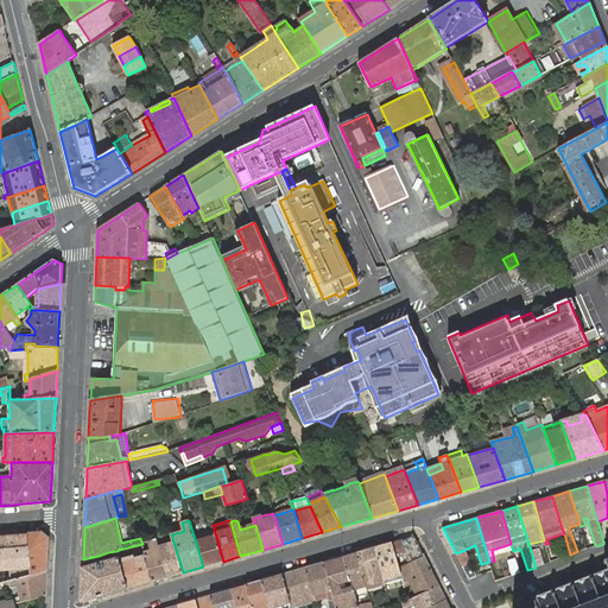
[(0,536),(0,583),(2,583),(6,582),(17,578),(48,571),(49,539),(42,532),(0,536)]
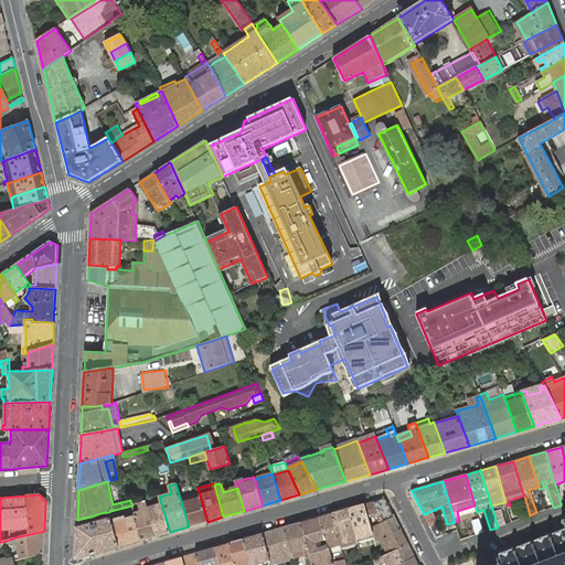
[(156,536),(170,532),(159,497),(146,501),(156,536)]
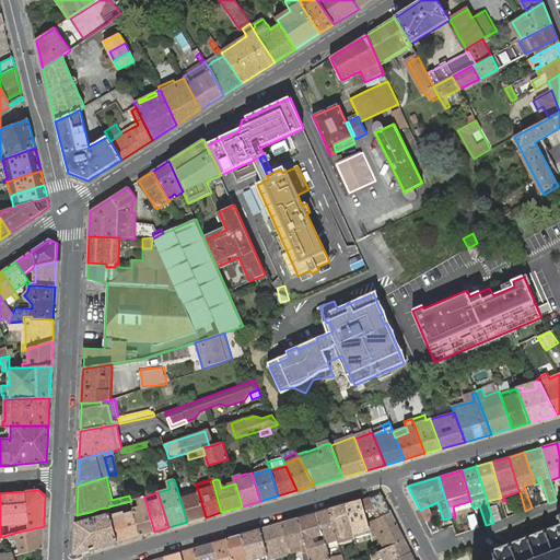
[(382,493),(361,500),(364,513),(377,510),(381,516),(391,512),(382,493)]
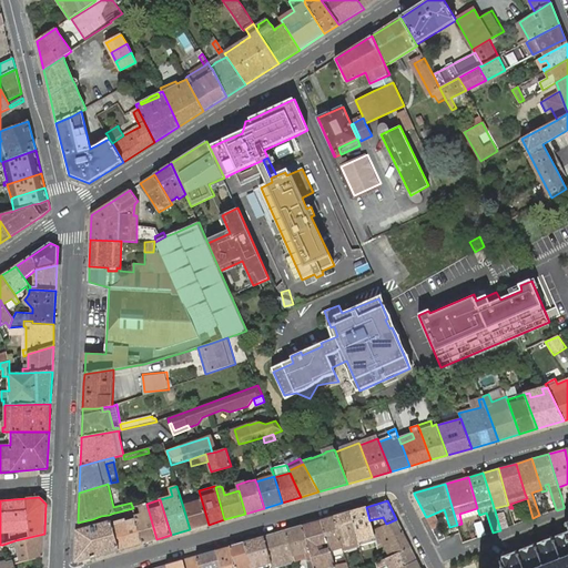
[(190,529),(209,525),(202,501),(183,507),(190,529)]
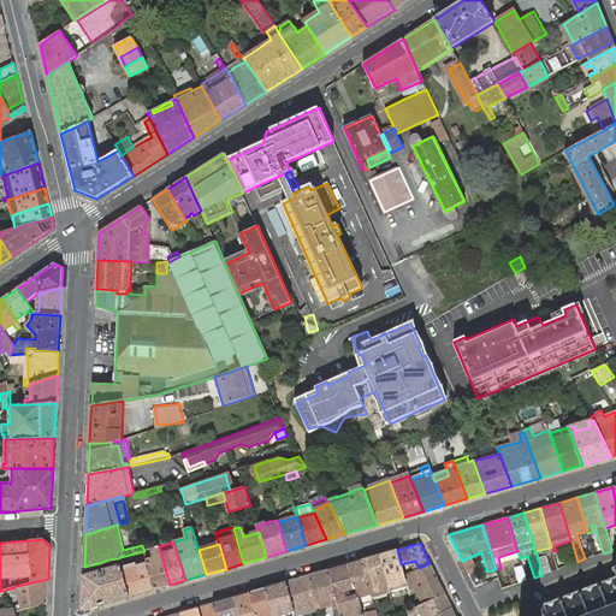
[(155,590),(170,585),(159,546),(149,549),(144,550),(146,554),(152,552),(153,557),(147,558),(148,562),(155,590)]
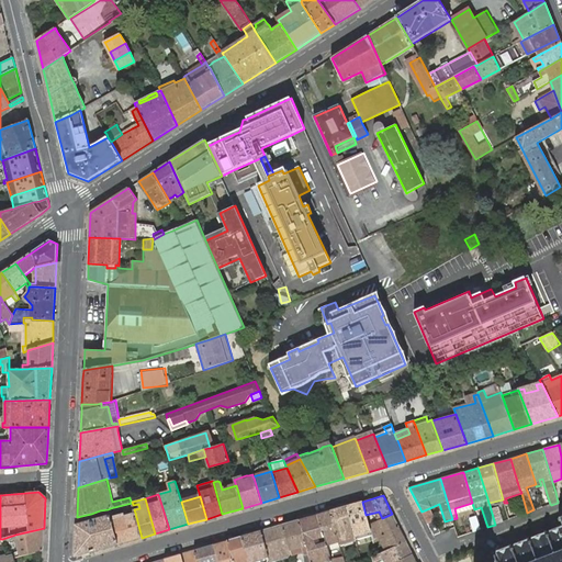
[(362,502),(346,506),(356,540),(359,539),(357,531),(366,529),(368,536),(371,535),(369,525),(366,515),(362,502)]
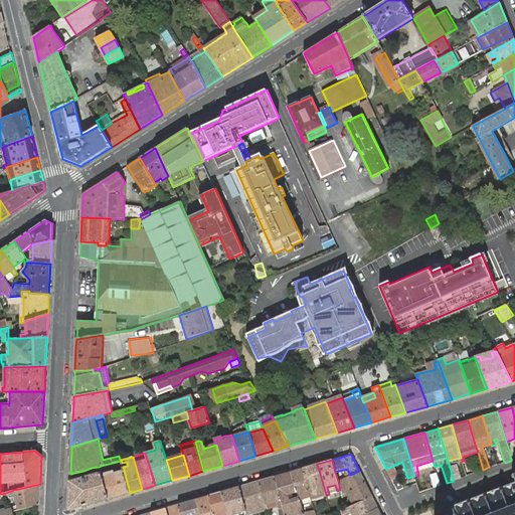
[(317,464),(303,469),(311,495),(312,499),(326,495),(317,464)]
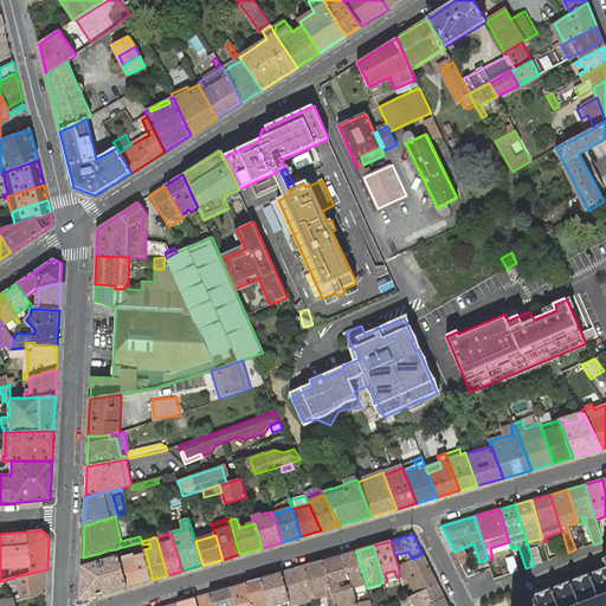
[(469,561),(463,548),(455,552),(461,565),(469,561)]
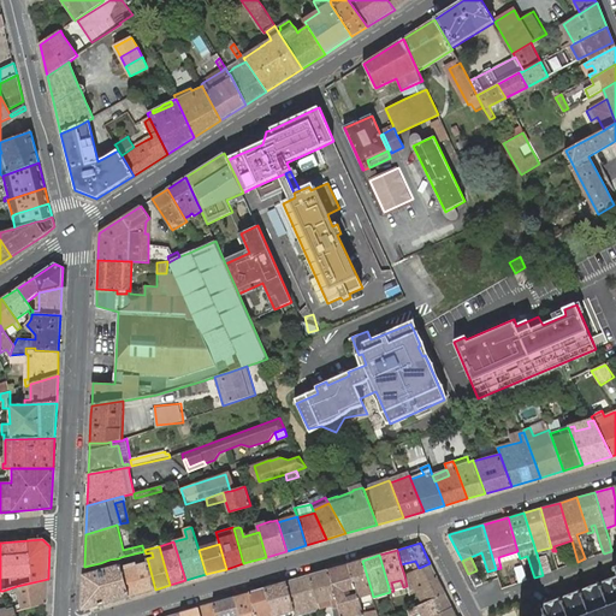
[(546,557),(538,558),(543,575),(551,572),(546,557)]
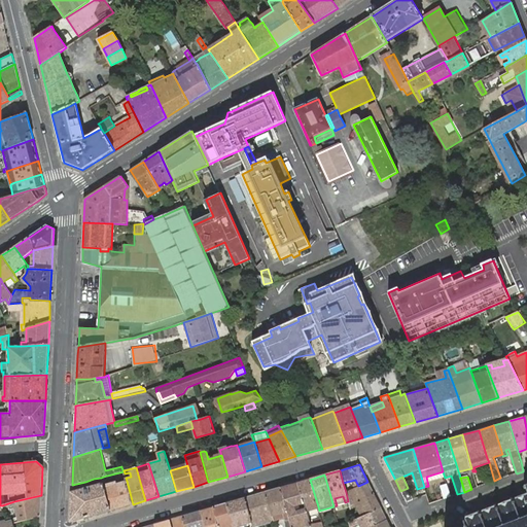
[(96,485),(94,479),(85,482),(86,487),(96,485)]
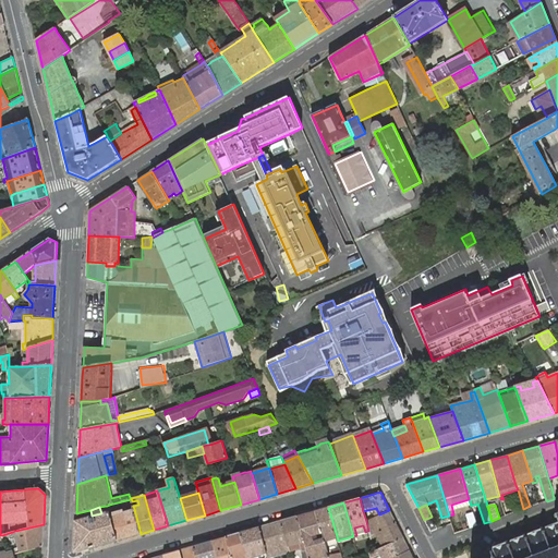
[(328,508),(316,511),(322,532),(324,538),(325,540),(337,536),(328,508)]
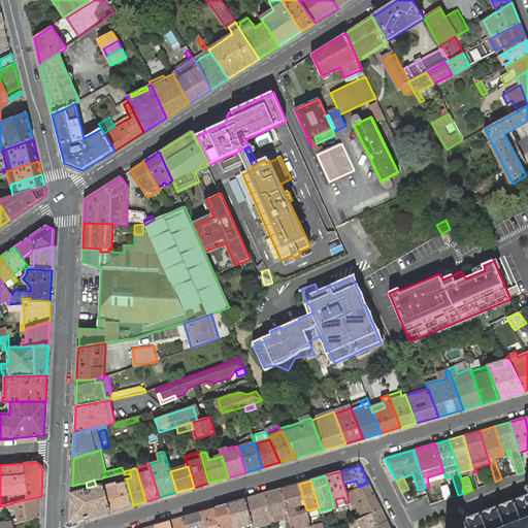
[(110,512),(133,505),(127,482),(118,485),(117,482),(107,485),(103,486),(110,512)]
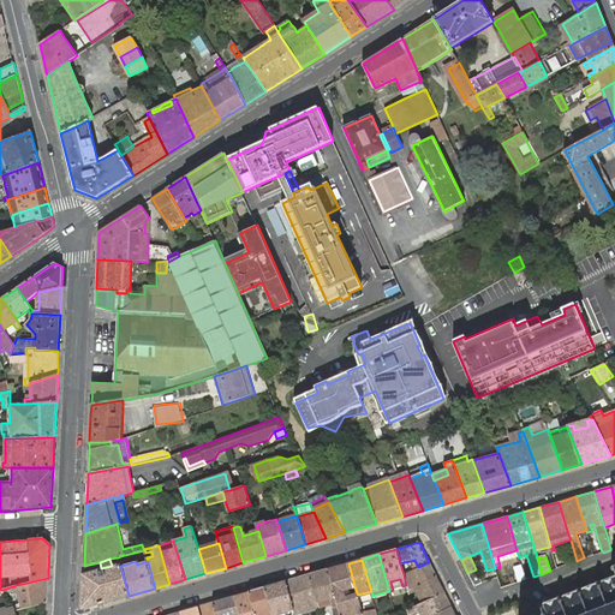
[(83,609),(129,596),(120,566),(120,563),(112,566),(101,568),(100,562),(84,566),(83,574),(82,608),(83,609)]
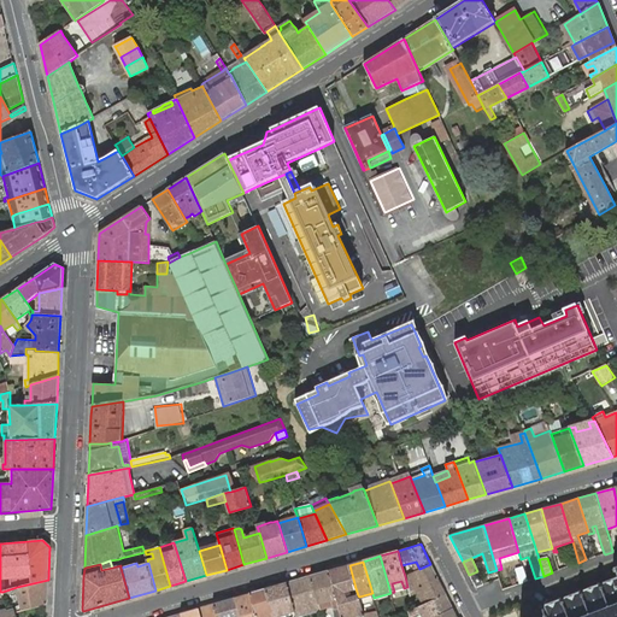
[(438,579),(430,564),(419,569),(405,576),(407,587),(409,592),(438,579)]
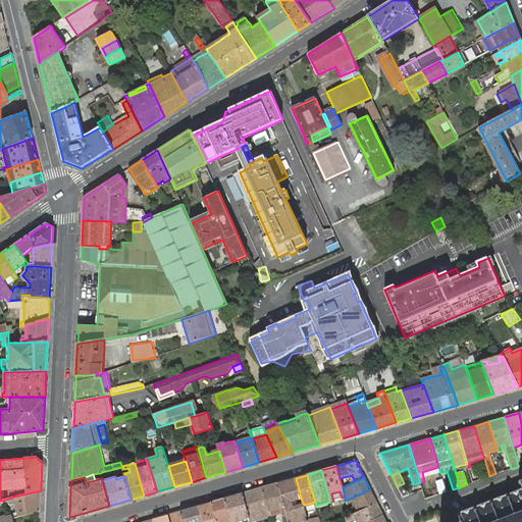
[(521,521),(521,477),(520,479),(520,481),(519,481),(520,484),(521,488),(509,493),(509,491),(506,492),(507,494),(492,500),(491,499),(489,500),(489,501),(476,507),(475,505),(473,506),(473,507),(459,513),(459,511),(457,512),(458,514),(456,514),(457,515),(454,516),(453,519),(454,521),(451,521),(521,521)]
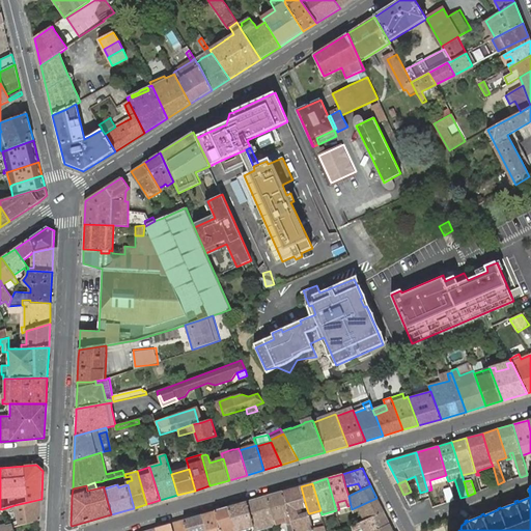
[(301,486),(282,492),(294,530),(305,530),(310,530),(313,530),(313,528),(310,518),(309,513),(308,512),(298,515),(296,509),(306,506),(301,486)]
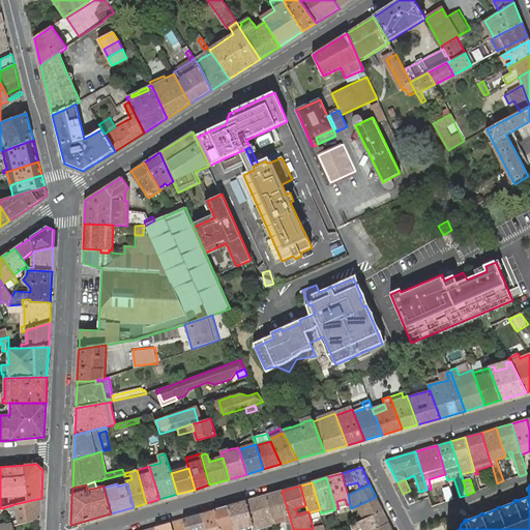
[(443,489),(447,501),(453,499),(449,487),(443,489)]
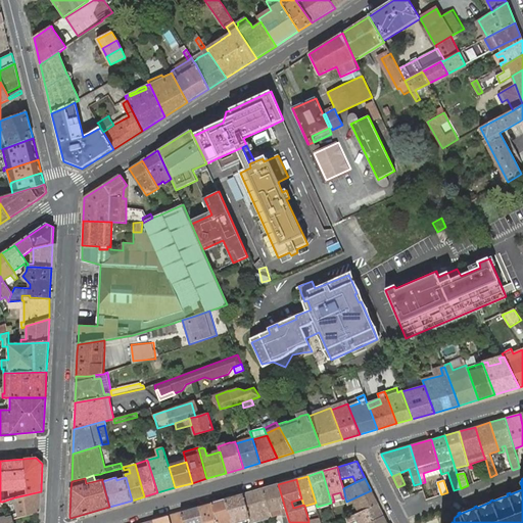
[(289,522),(278,484),(264,488),(272,517),(282,514),(285,522),(289,522)]
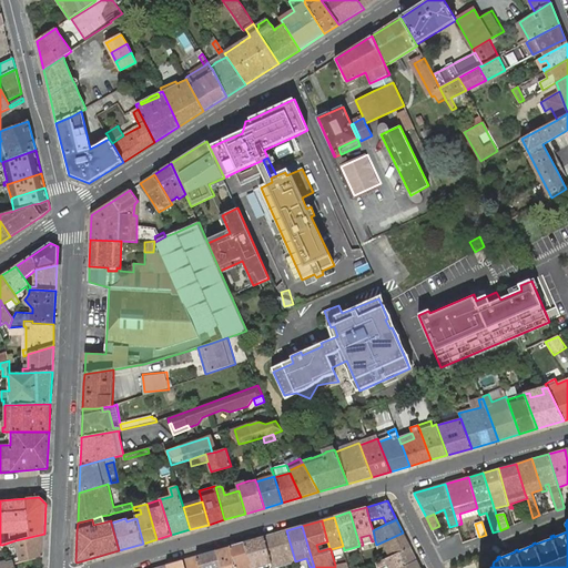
[(446,538),(439,526),(432,529),(438,541),(446,538)]
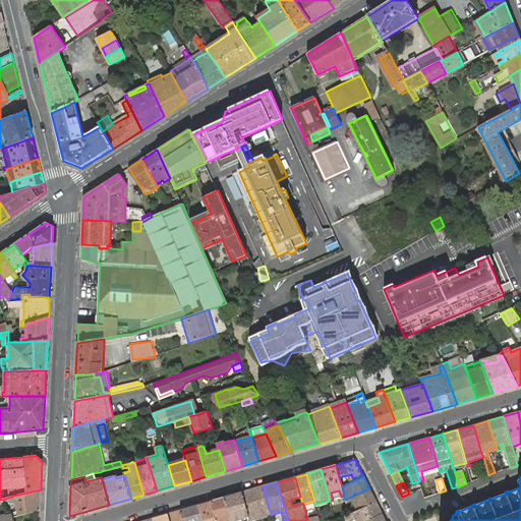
[(263,486),(242,493),(249,517),(249,520),(252,520),(255,520),(271,516),(271,515),(263,486)]
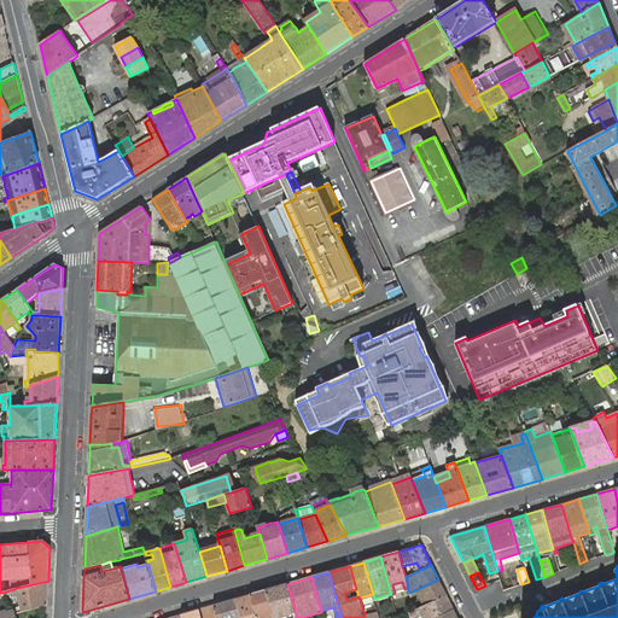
[(438,579),(409,593),(410,596),(419,593),(425,606),(447,596),(438,579)]
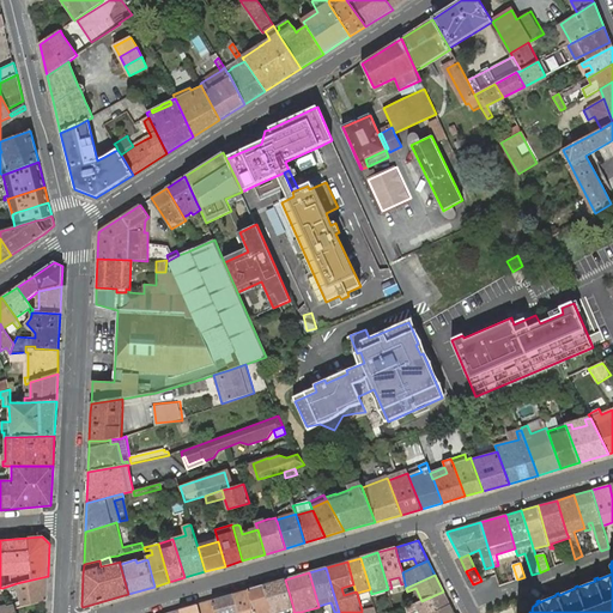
[(47,600),(48,576),(17,583),(23,606),(47,600)]
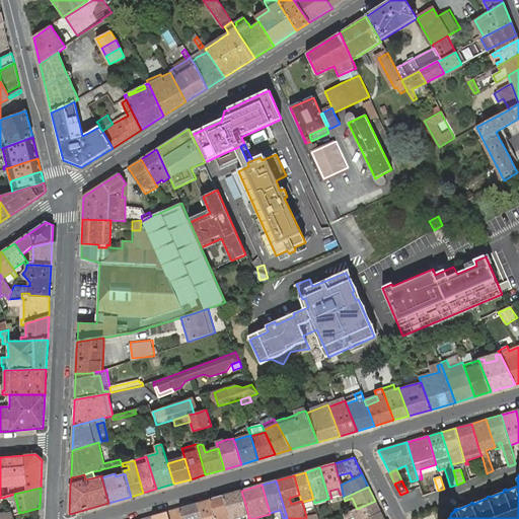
[(329,491),(331,498),(340,495),(338,489),(329,491)]
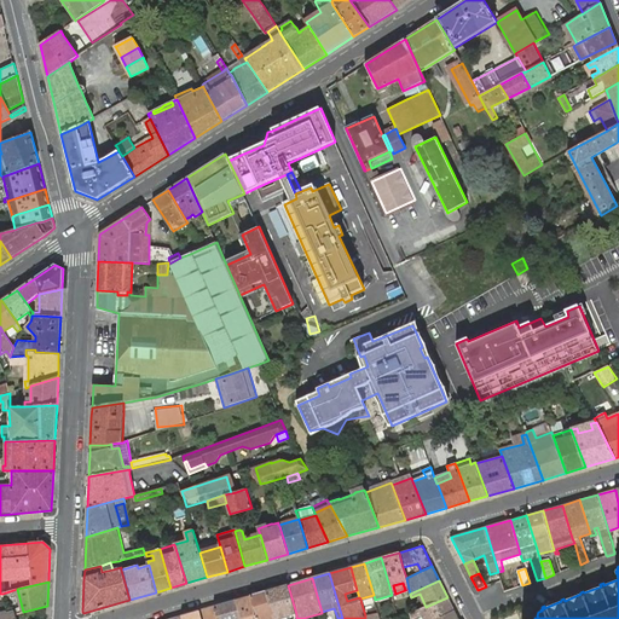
[(288,585),(266,591),(273,618),(279,618),(296,614),(288,585)]
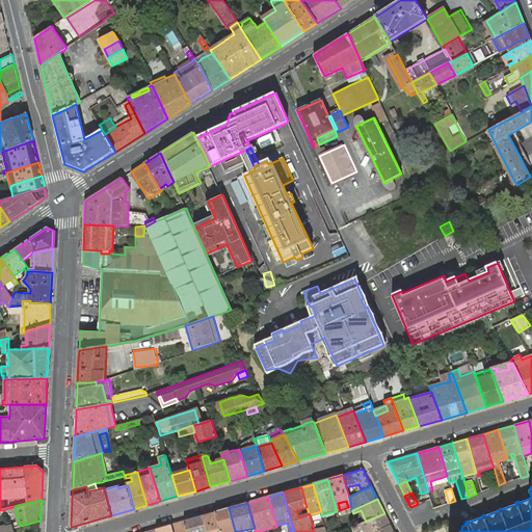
[(235,531),(229,508),(216,512),(221,531),(235,531)]
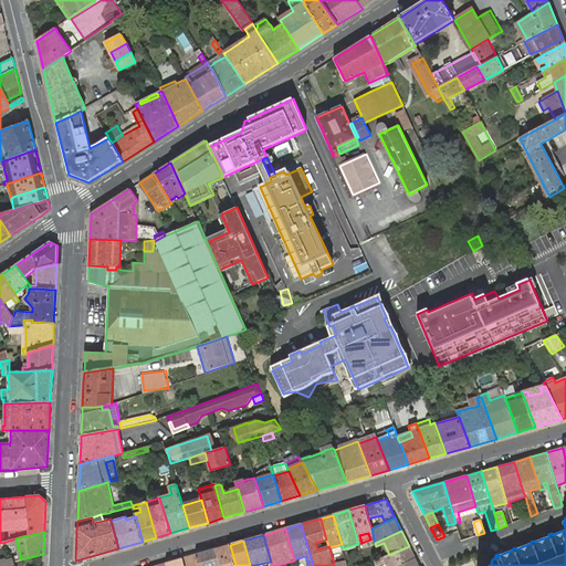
[(236,565),(230,545),(216,548),(220,565),(236,565)]
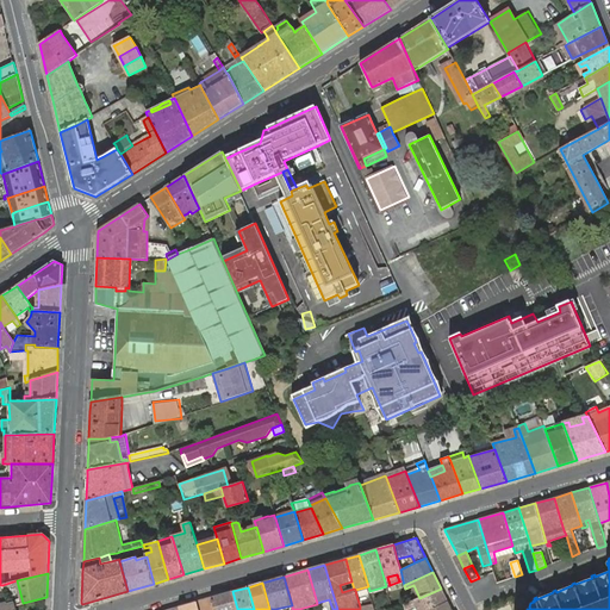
[(441,589),(419,598),(410,602),(412,608),(418,604),(421,609),(430,609),(448,602),(441,589)]
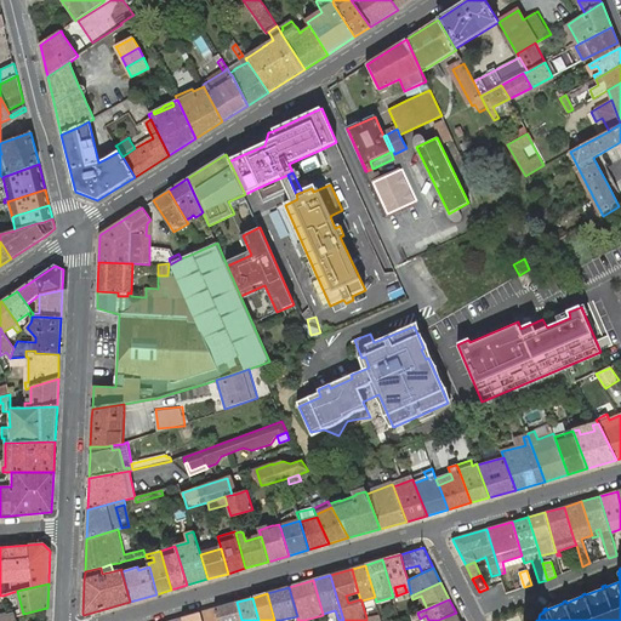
[(7,614),(4,602),(0,603),(0,620),(16,620),(16,616),(15,613),(7,614)]
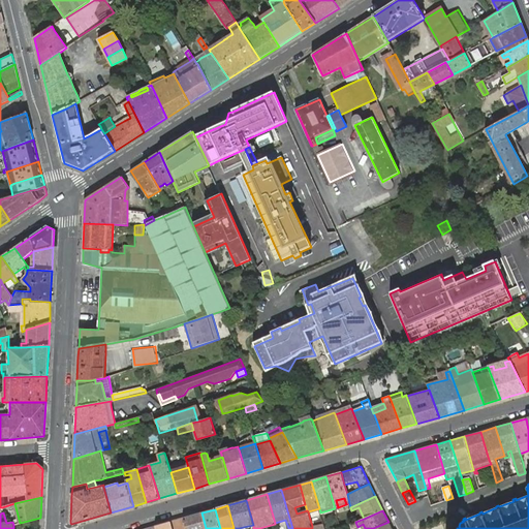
[(206,528),(201,512),(183,518),(186,528),(206,528)]
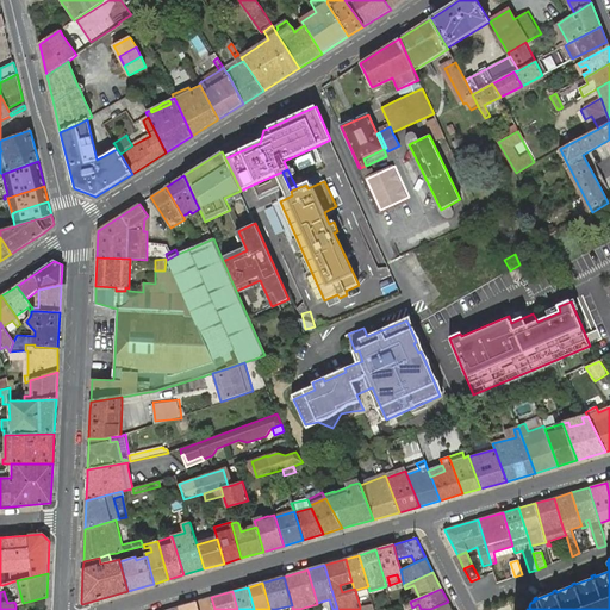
[(215,609),(211,597),(197,602),(198,609),(215,609)]
